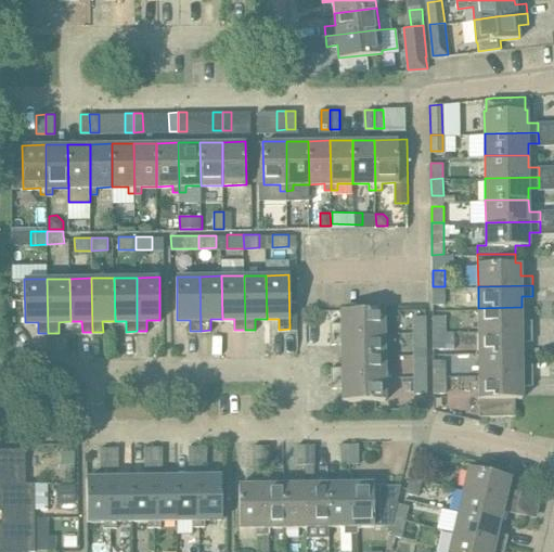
[(445,303),(445,286),(433,286),(433,303),(445,303)]
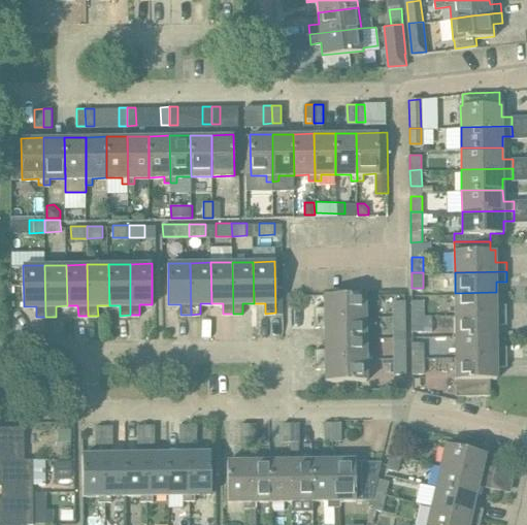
[(496,292),(455,293),(455,314),(506,313),(506,303),(496,303),(496,292)]
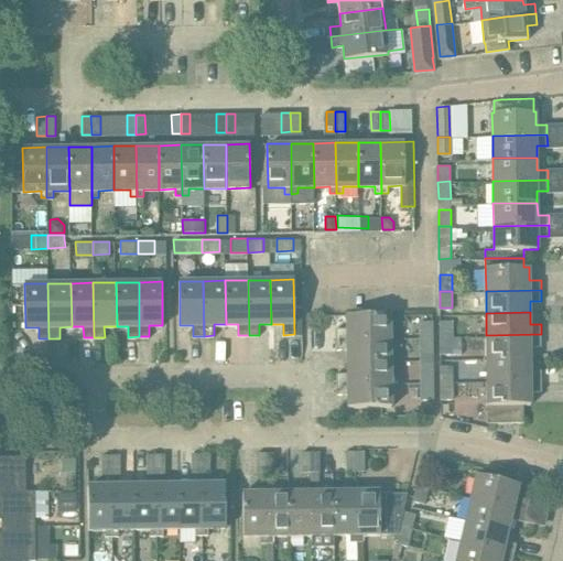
[(336,327),(336,337),(391,337),(390,313),(347,314),(347,327),(336,327)]
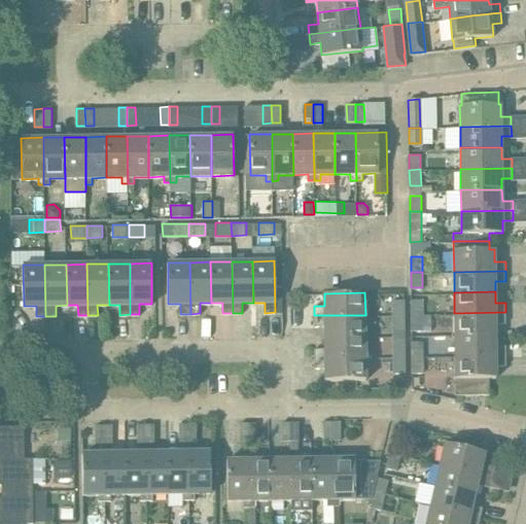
[(411,314),(423,314),(423,299),(410,299),(411,314)]
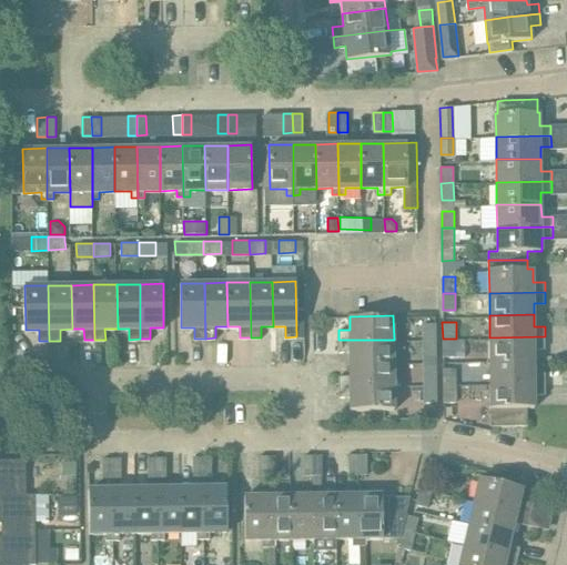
[(423,324),(423,339),(437,339),(437,324),(423,324)]
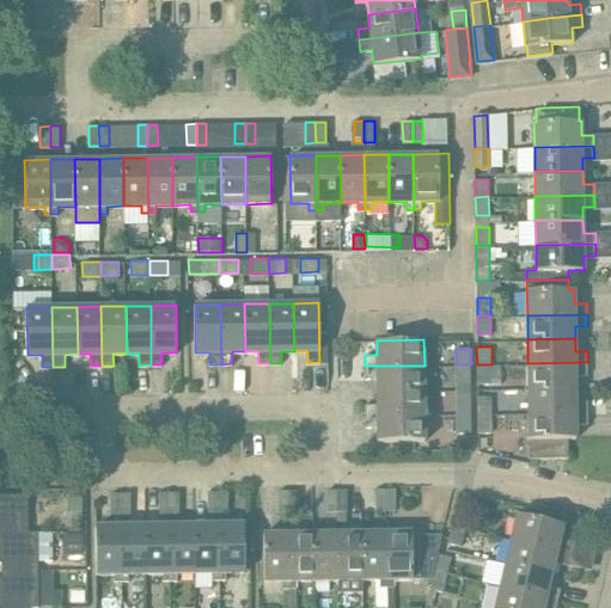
[(527,363),(529,388),(575,387),(575,375),(587,374),(587,362),(527,363)]
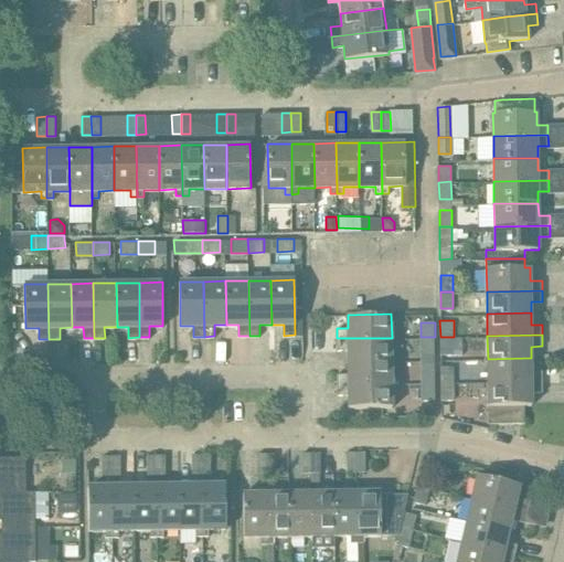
[(435,353),(435,337),(421,337),(421,353),(435,353)]
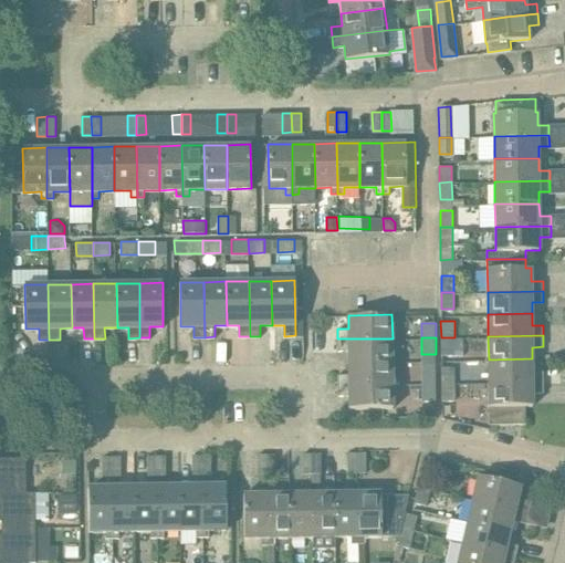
[(454,355),(454,337),(441,337),(441,355),(454,355)]
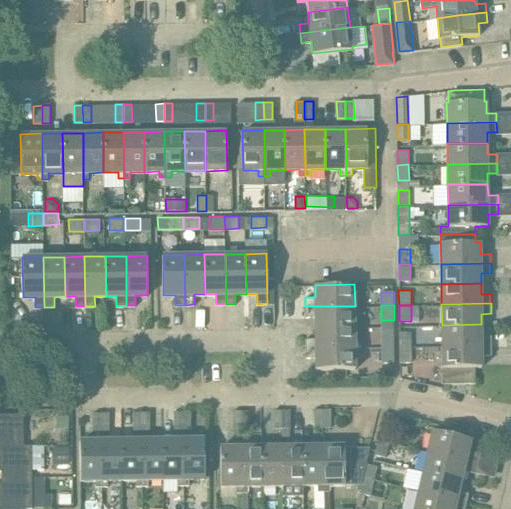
[(315,327),(355,326),(355,306),(305,306),(305,316),(315,316),(315,327)]
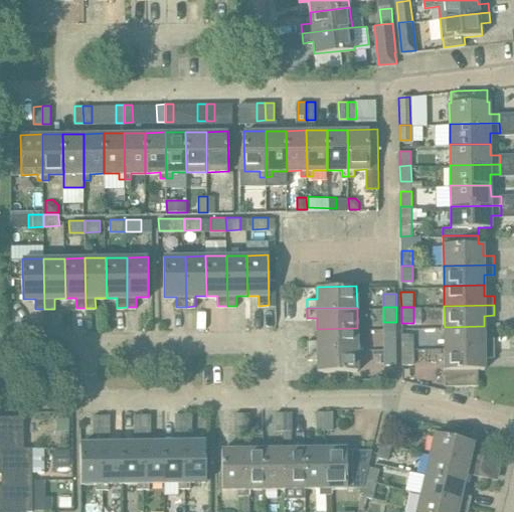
[(484,326),(445,327),(445,348),(495,347),(495,337),(484,337),(484,326)]
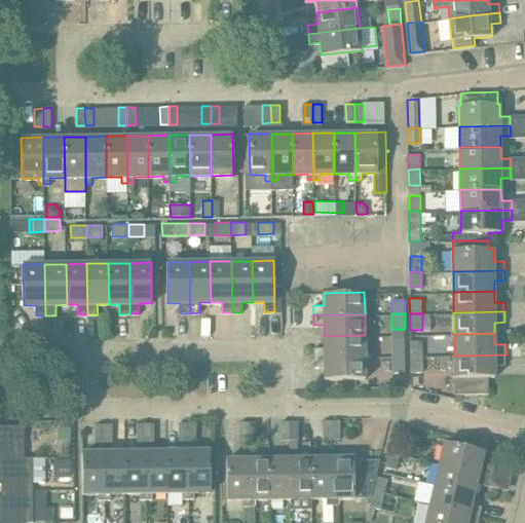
[(365,357),(365,335),(324,336),(324,347),(313,347),(313,358),(365,357)]
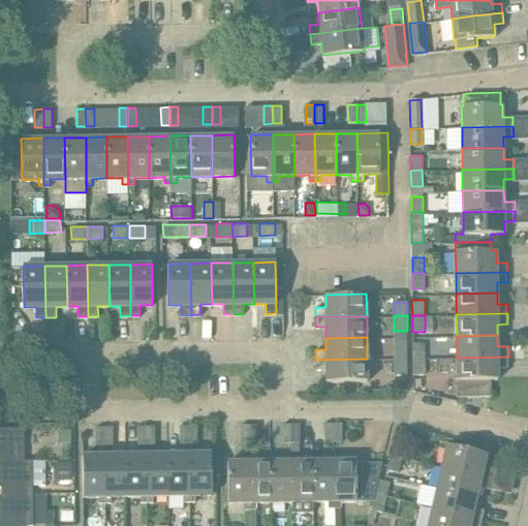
[(412,342),(412,358),(426,358),(426,342),(412,342)]
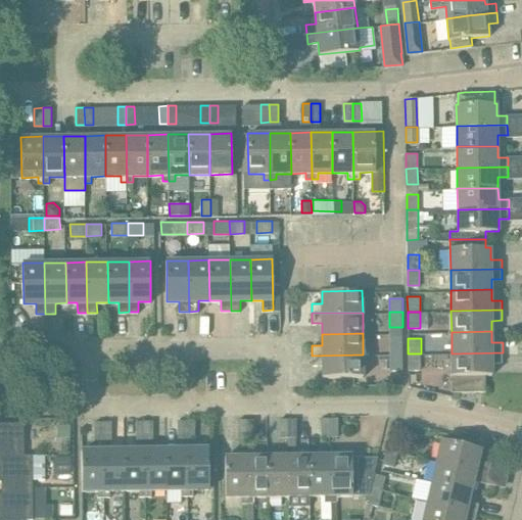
[(389,339),(390,355),(402,353),(402,339),(389,339)]
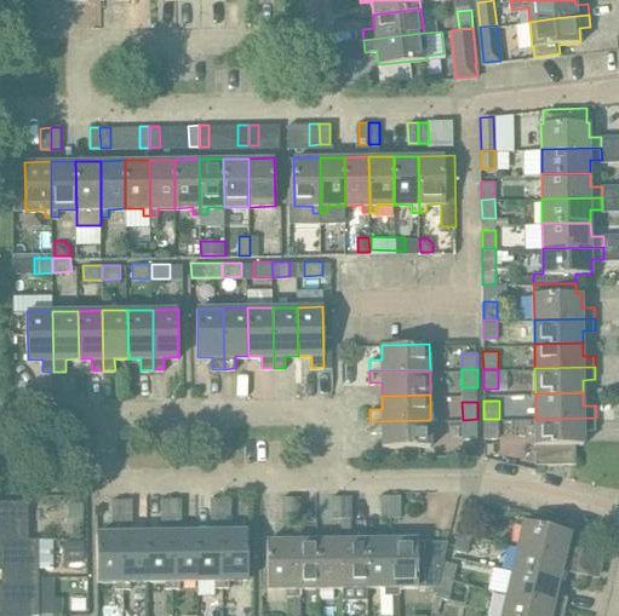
[(596,418),(536,419),(536,464),(577,462),(577,443),(584,443),(584,429),(596,429),(596,418)]
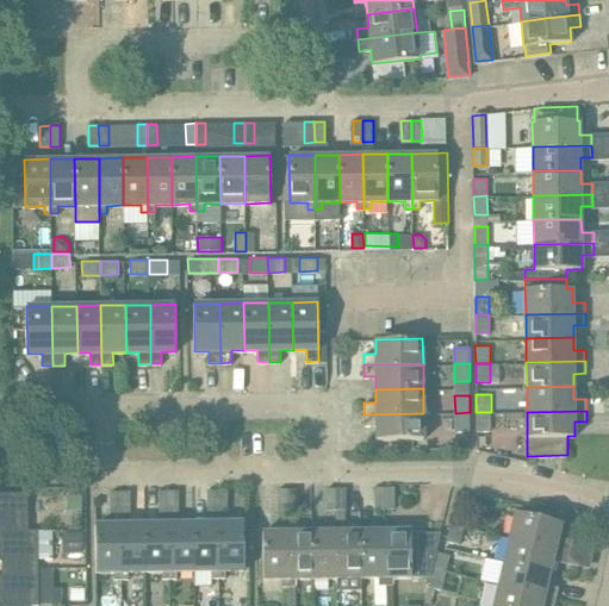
[(466,431),(471,431),(470,412),(455,413),(455,431),(466,431)]
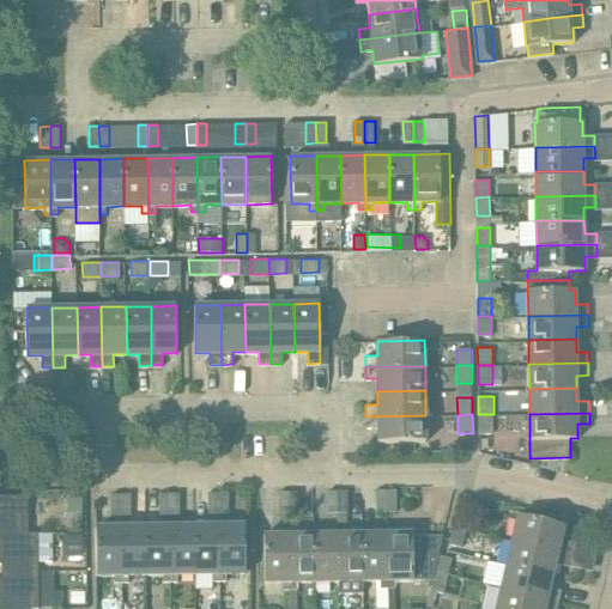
[(494,432),(494,414),(478,414),(479,432),(494,432)]
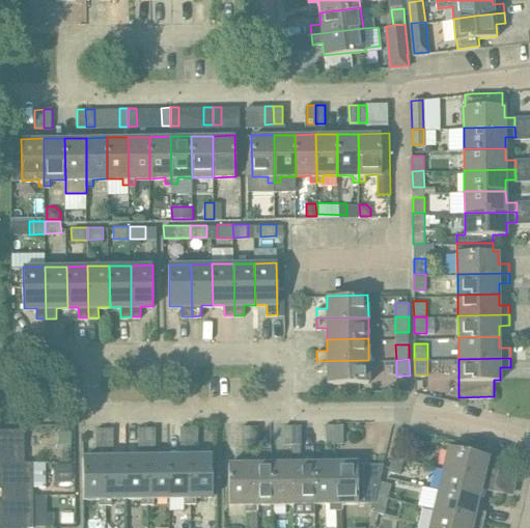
[(369,382),(368,360),(316,361),(317,370),(328,370),(328,383),(369,382)]
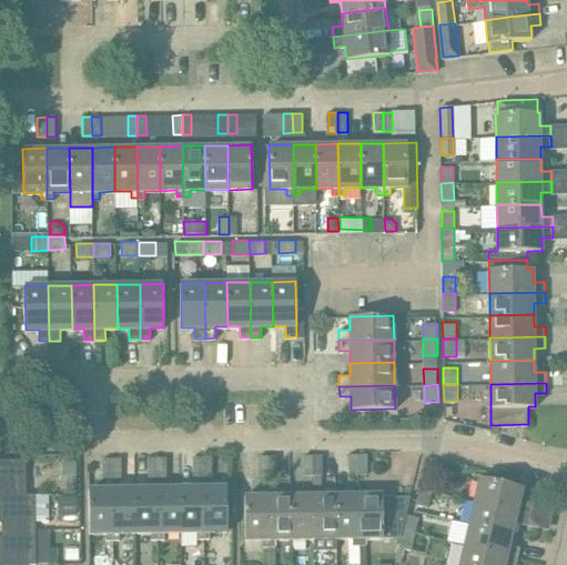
[(313,464),(313,454),(304,454),(304,474),(313,474),(313,464)]
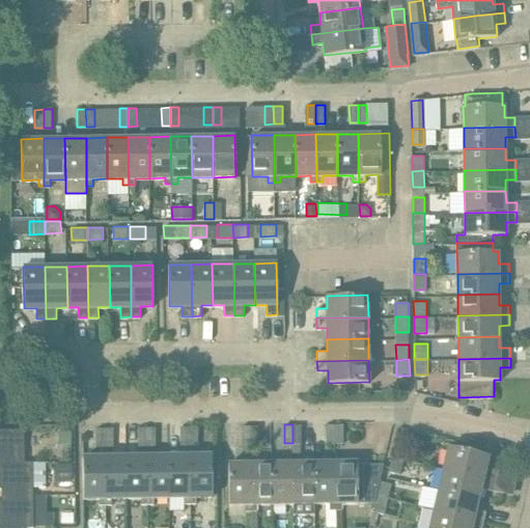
[(301,424),(293,424),(293,434),(293,443),(302,443),(301,424)]
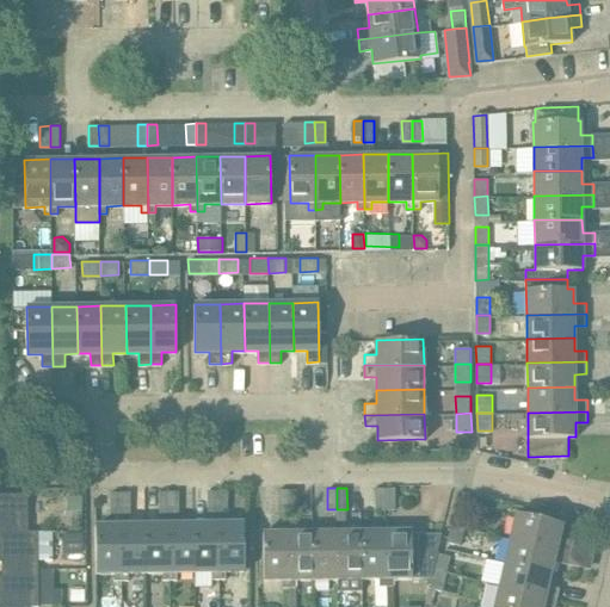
[(386,508),(386,488),(375,488),(376,508),(386,508)]
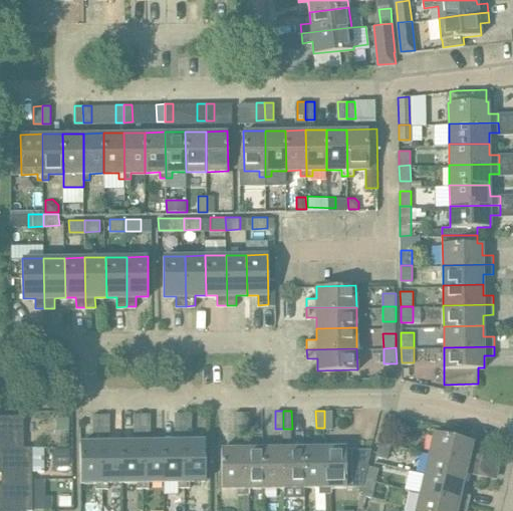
[(332,411),(324,411),(324,428),(332,428),(332,411)]
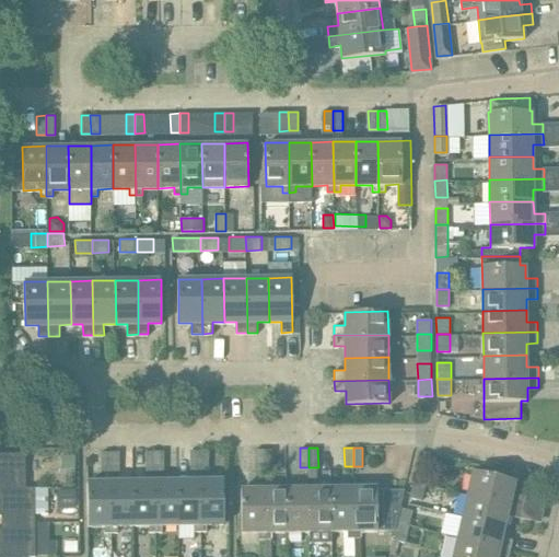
[(255,467),(264,467),(264,449),(255,449),(255,467)]
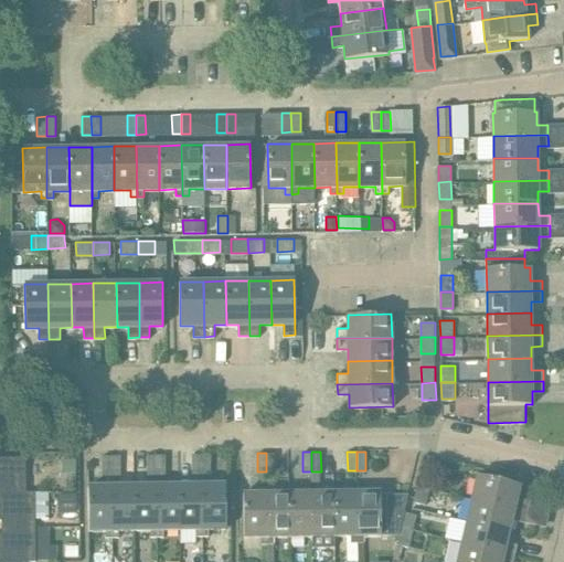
[(266,453),(266,472),(276,472),(275,453),(266,453)]
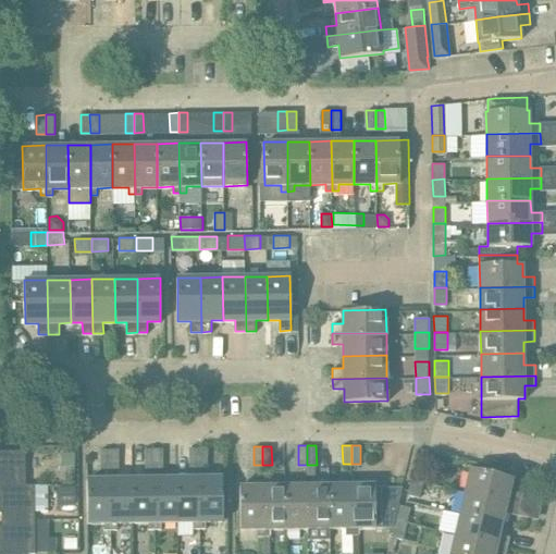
[(145,466),(155,467),(155,447),(145,447),(145,466)]
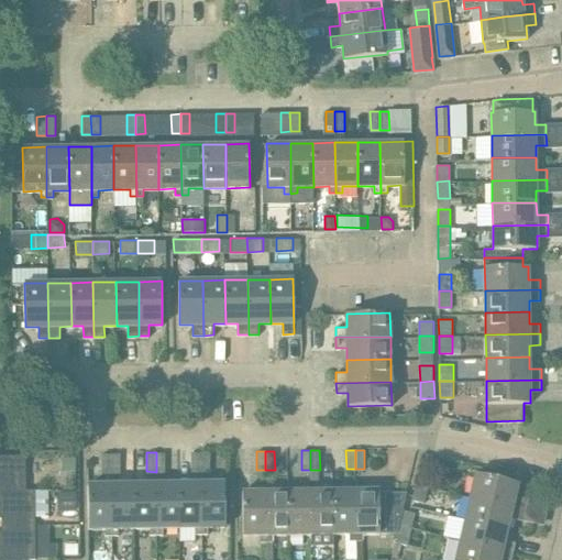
[(156,452),(156,472),(165,472),(165,452),(156,452)]
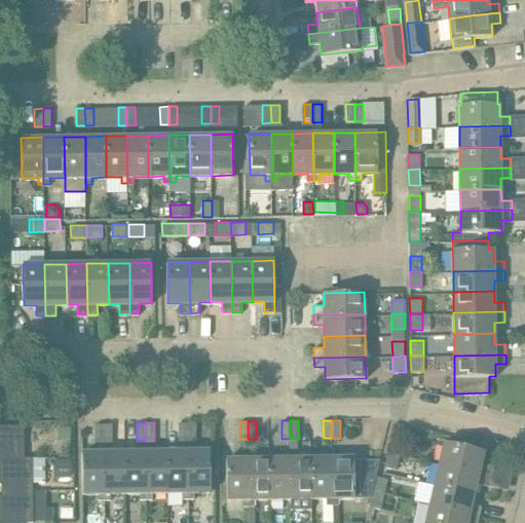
[(179,440),(188,440),(188,422),(179,422),(179,440)]
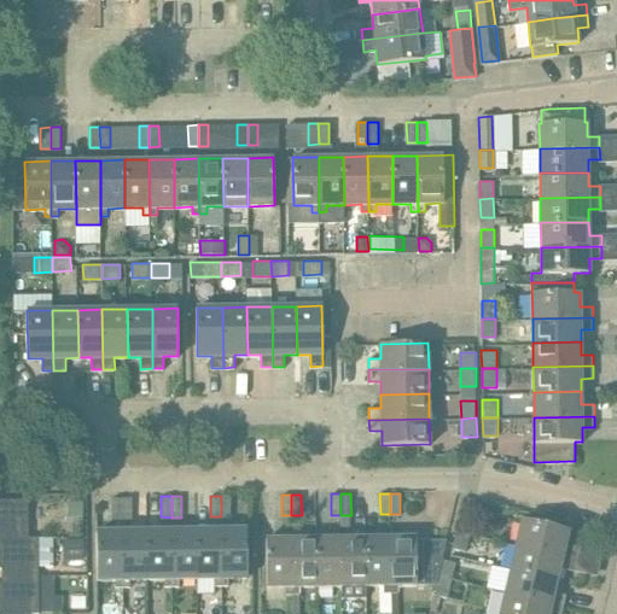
[(231,496),(221,496),(221,516),(231,516),(231,496)]
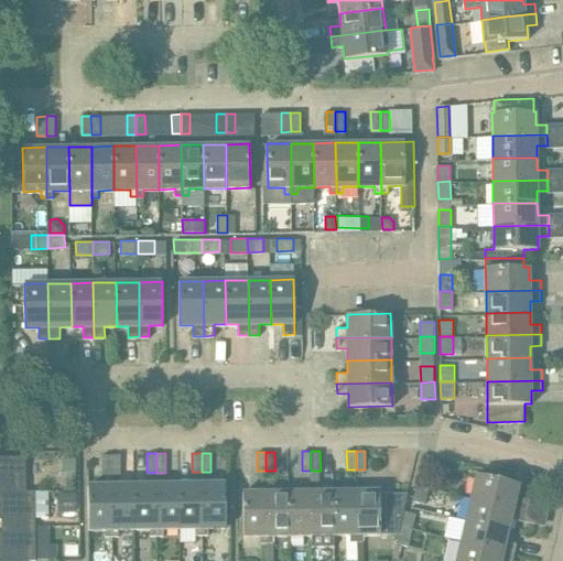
[(111,473),(111,454),(101,454),(103,473),(111,473)]
